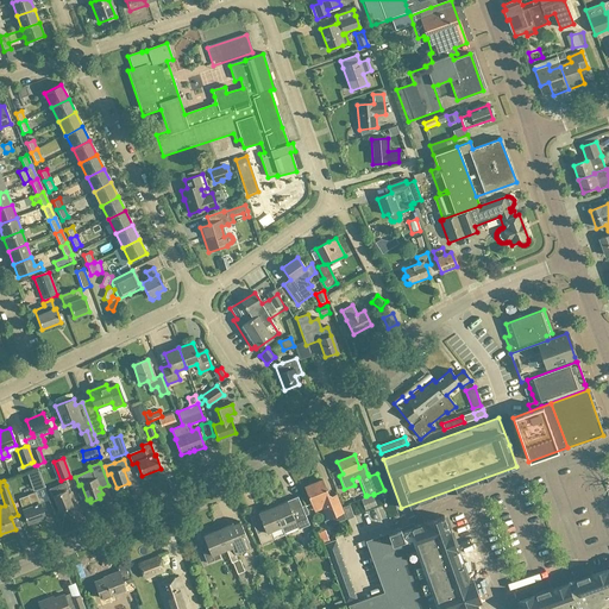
[(322,481),(305,488),(312,506),(314,512),(322,509),(327,519),(343,513),(336,495),(330,498),(322,481)]
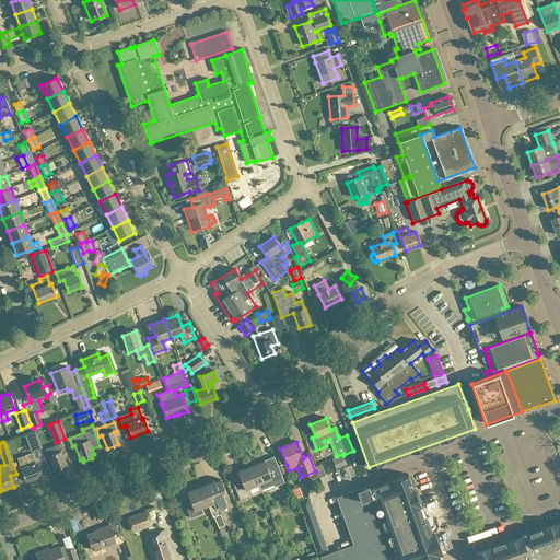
[(50,448),(44,451),(47,457),(49,457),(55,470),(66,466),(61,454),(63,454),(60,445),(50,448)]
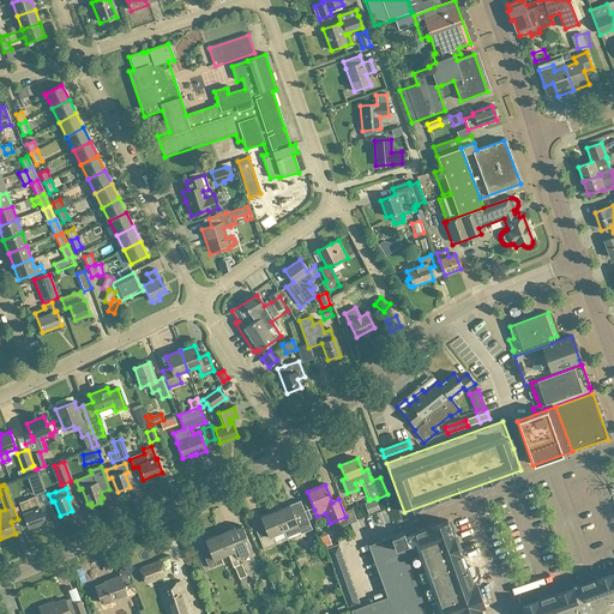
[(35,498),(18,504),(23,515),(22,515),(28,529),(46,522),(41,509),(38,509),(35,498)]
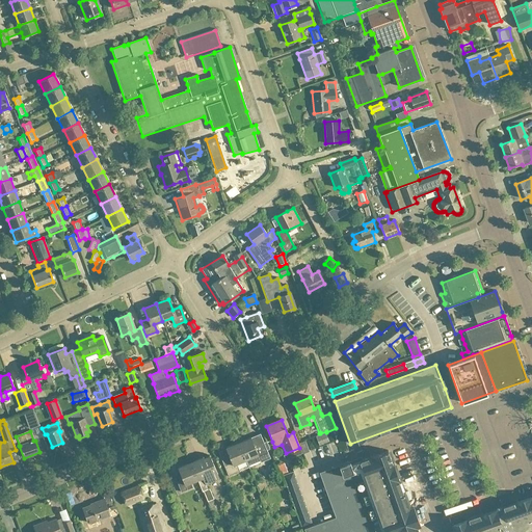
[(324,433),(315,437),(319,447),(328,443),(324,433)]
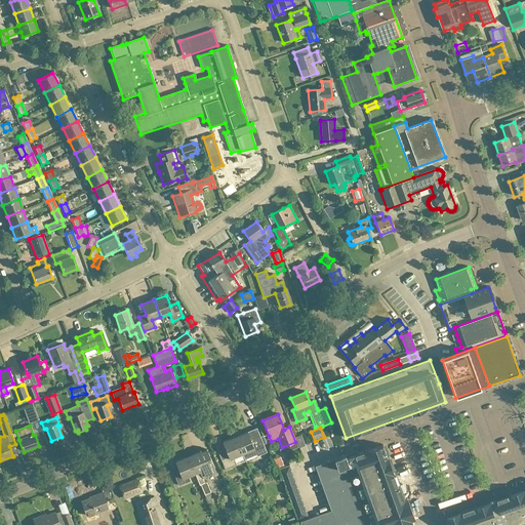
[(247,433),(235,437),(242,454),(244,460),(256,455),(256,457),(266,453),(263,445),(259,437),(255,429),(247,433)]
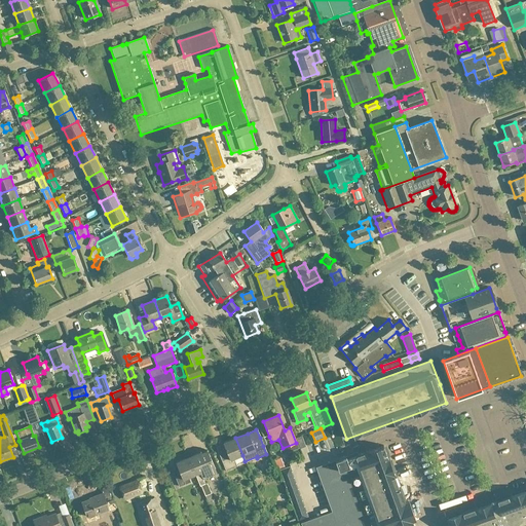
[(305,447),(301,437),(296,439),(299,449),(305,447)]
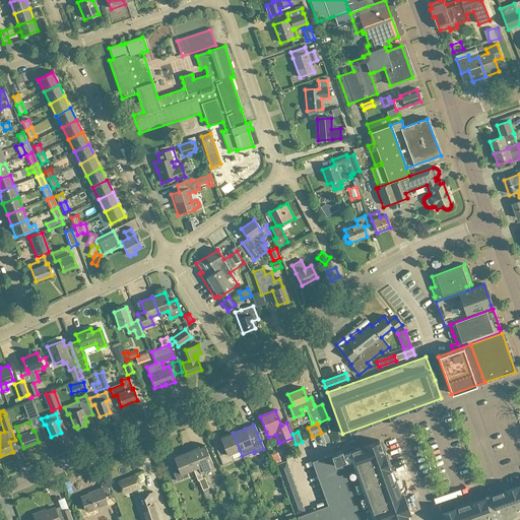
[(221,441),(214,444),(223,466),(234,462),(243,458),(242,456),(240,450),(233,433),(220,438),(220,439),(221,441)]
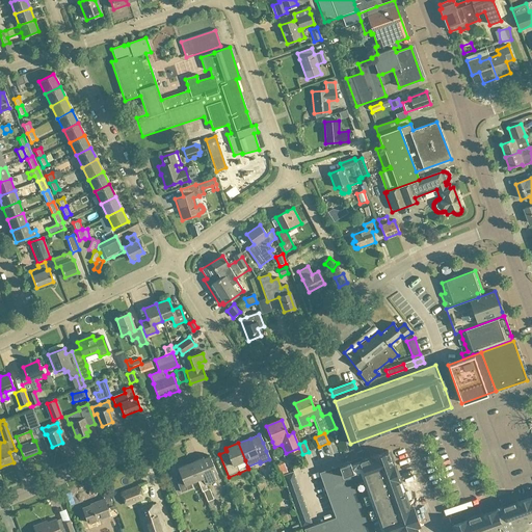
[(318,473),(335,519),(303,530),(303,531),(411,531),(416,531),(414,528),(419,526),(413,508),(407,510),(397,481),(398,481),(392,464),(392,466),(387,451),(371,457),(350,464),(349,462),(318,473)]
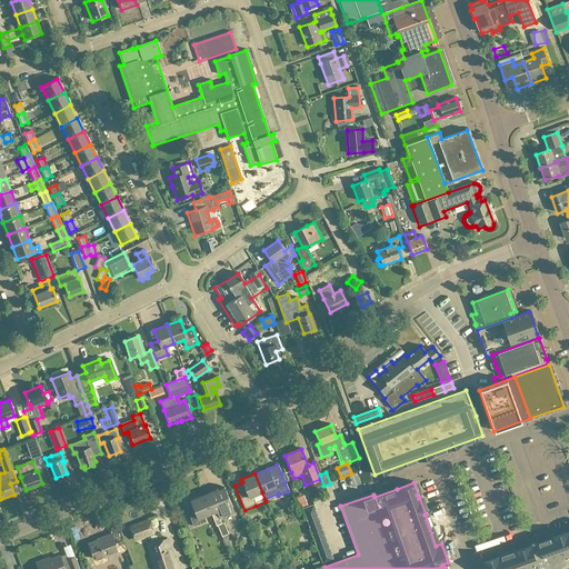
[(216,490),(202,496),(216,527),(217,527),(221,537),(228,533),(223,523),(221,525),(219,519),(233,512),(223,488),(217,491),(216,490)]
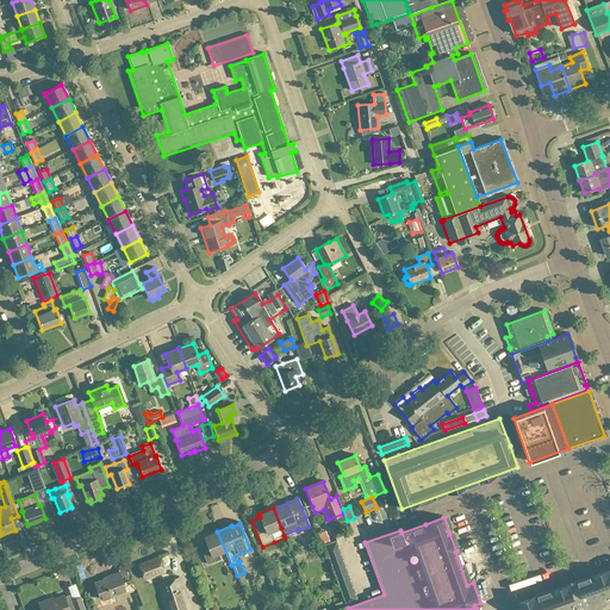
[(231,565),(217,531),(204,537),(207,547),(200,549),(207,566),(221,560),(218,554),(225,552),(231,565)]
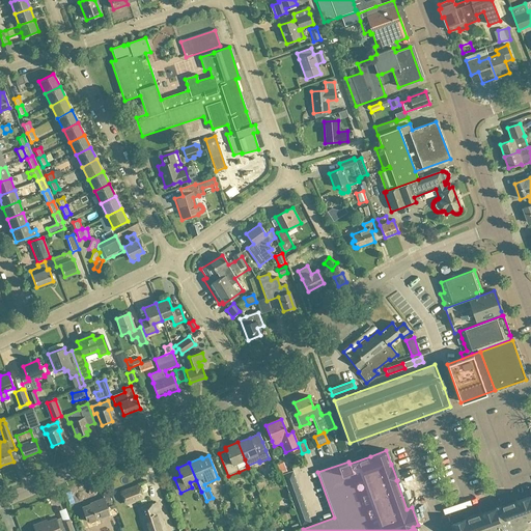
[(279,475),(286,473),(283,463),(276,466),(279,475)]
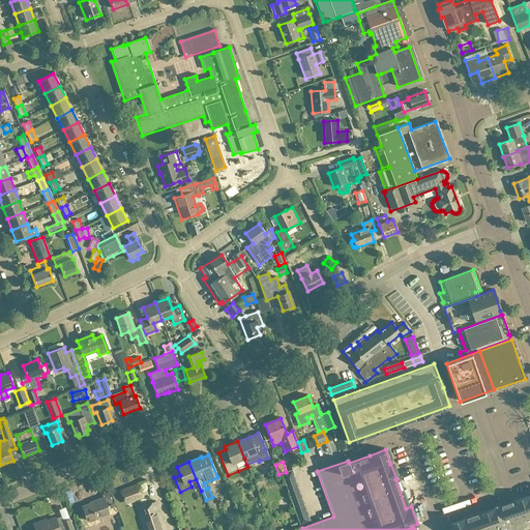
[(294,475),(292,470),(281,474),(283,479),(294,475)]
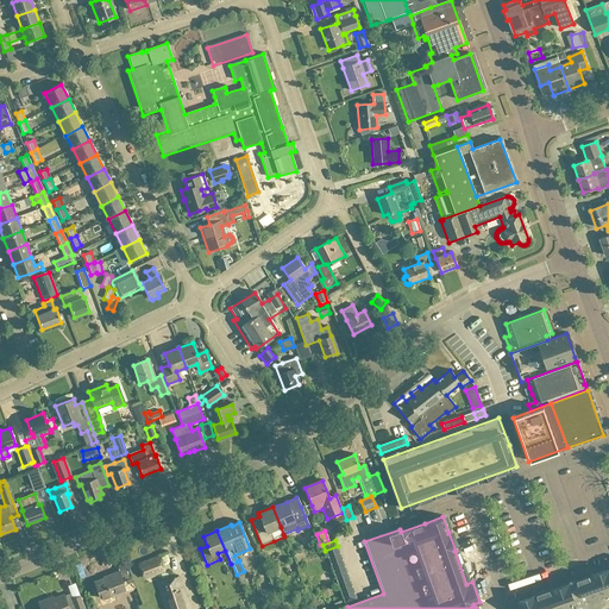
[(340,552),(338,546),(325,551),(327,557),(340,552)]
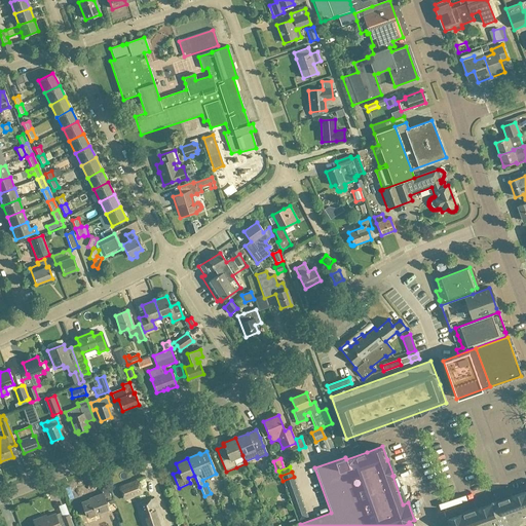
[(296,483),(294,477),(283,481),(285,487),(296,483)]
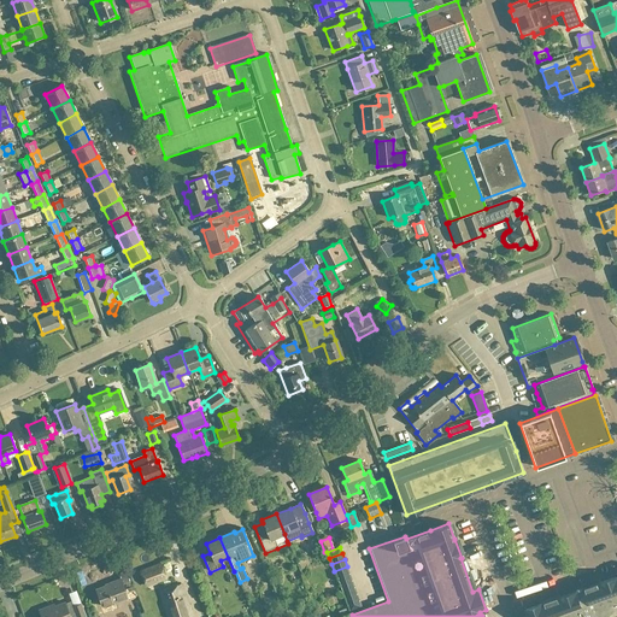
[(268,560),(266,576),(276,576),(277,562),(268,560)]
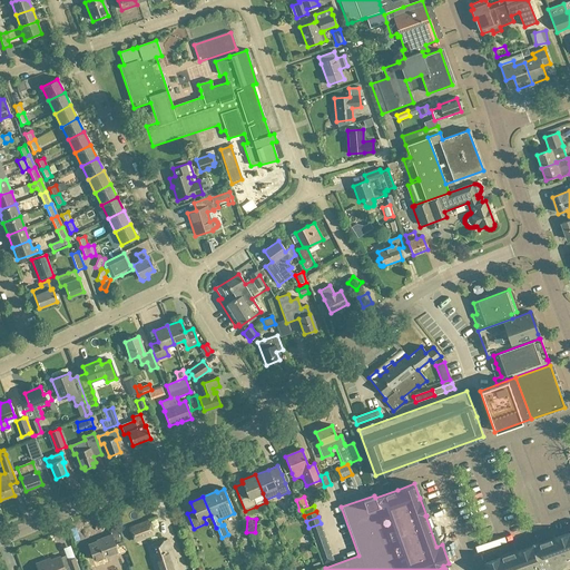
[(129,529),(134,542),(153,534),(148,522),(129,529)]
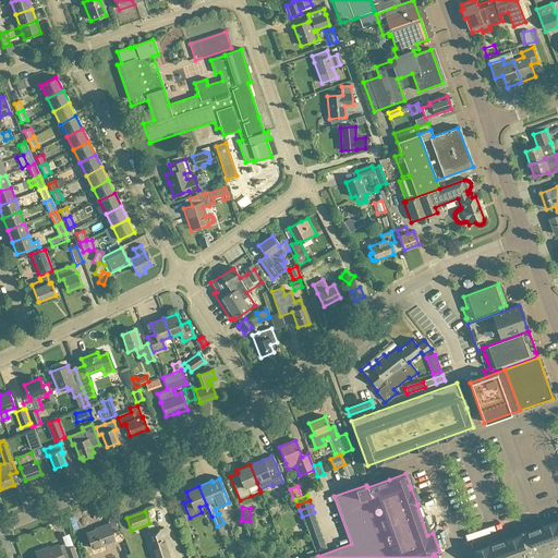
[(314,512),(302,517),(304,522),(316,518),(314,512)]
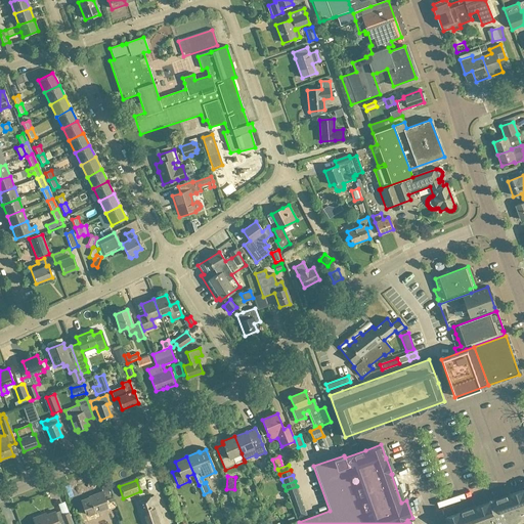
[(299,491),(297,486),(286,490),(288,495),(299,491)]
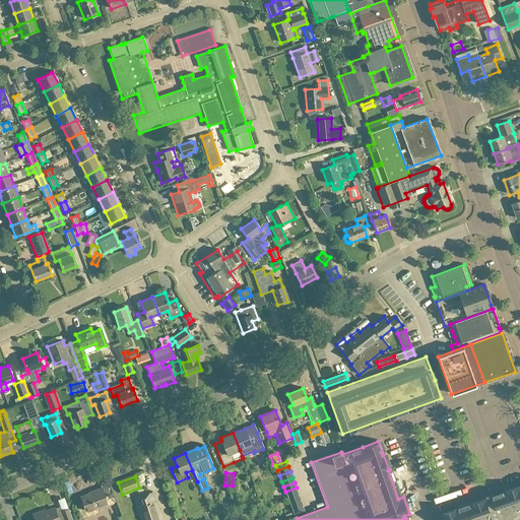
[(457,508),(442,513),(443,519),(519,519),(519,484),(519,485),(505,491),(491,496),(485,498),(470,503),(457,508)]
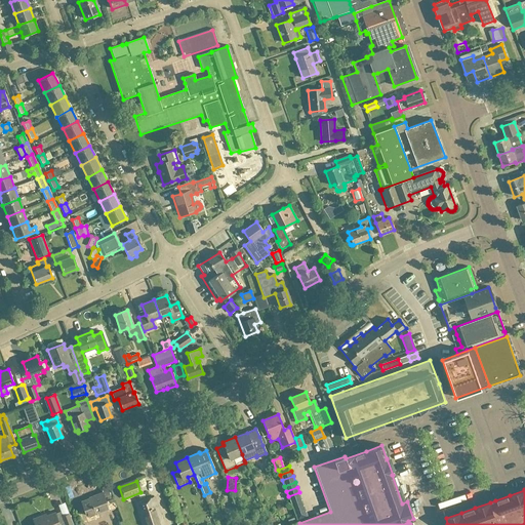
[(299,492),(288,496),(290,502),(301,498),(299,492)]
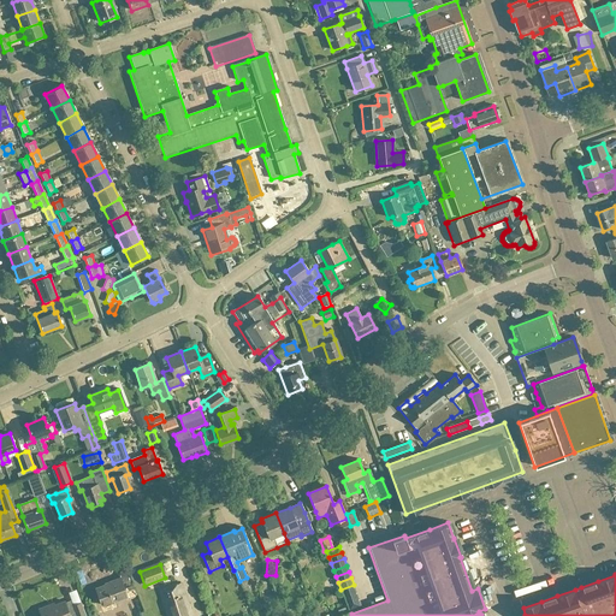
[(117,609),(113,602),(126,597),(128,600),(136,597),(130,582),(123,586),(120,579),(110,582),(110,584),(95,590),(102,608),(100,609),(102,615),(117,609)]
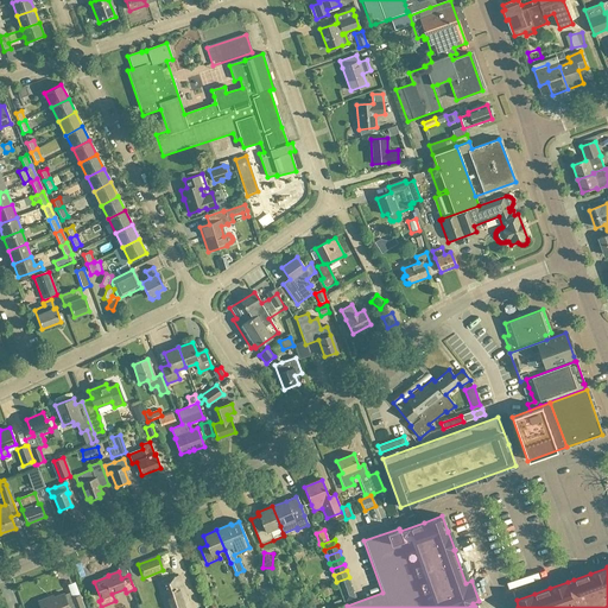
[(189,607),(178,576),(157,584),(164,607),(189,607)]
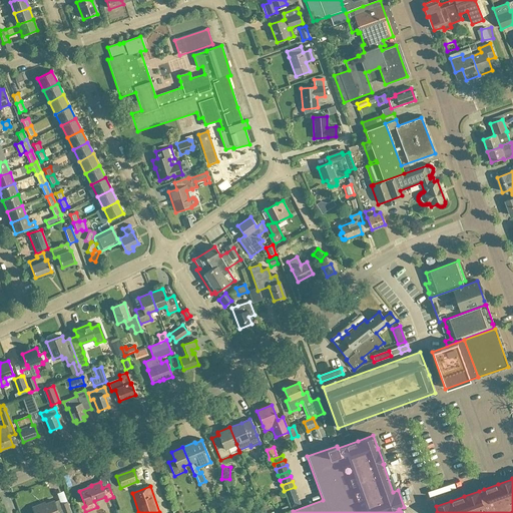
[(295,487),(284,491),(286,496),(297,492),(295,487)]
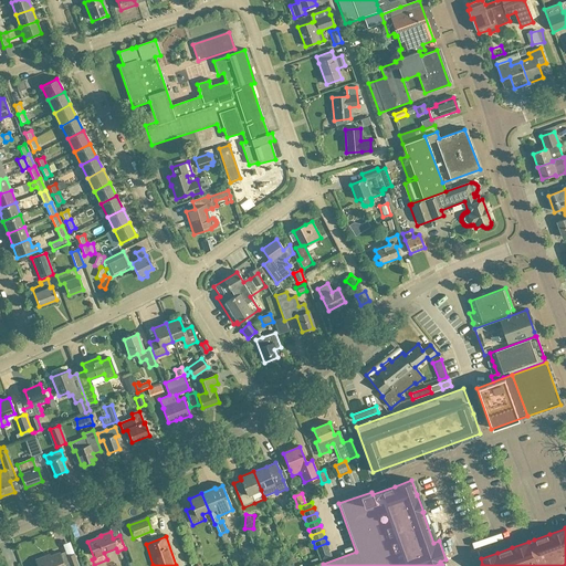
[(329,548),(327,543),(315,547),(317,553),(329,548)]
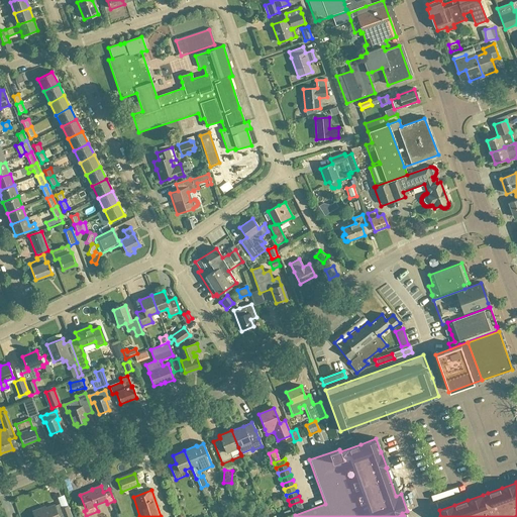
[(303,506),(301,501),(290,505),(292,510),(303,506)]
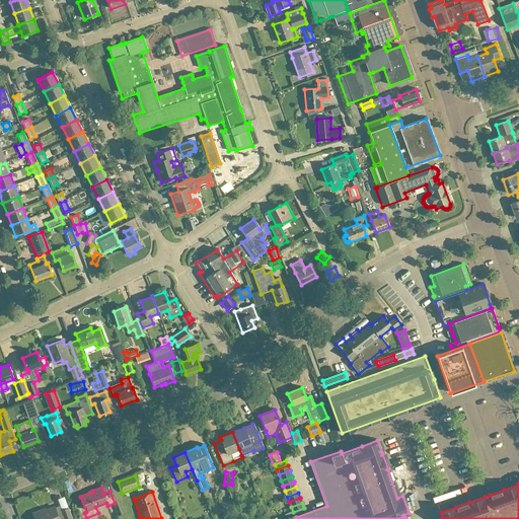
[(60,506),(54,509),(54,508),(42,512),(41,511),(32,514),(33,518),(71,518),(67,509),(62,511),(60,506)]
